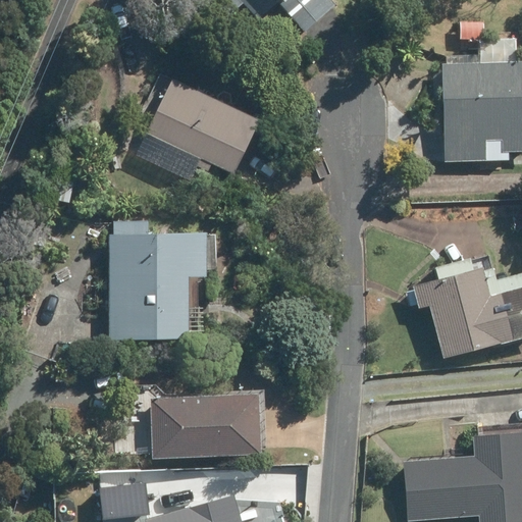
[(240,0),(258,18),(276,1),(305,33),(335,4),(331,0),(240,0)]
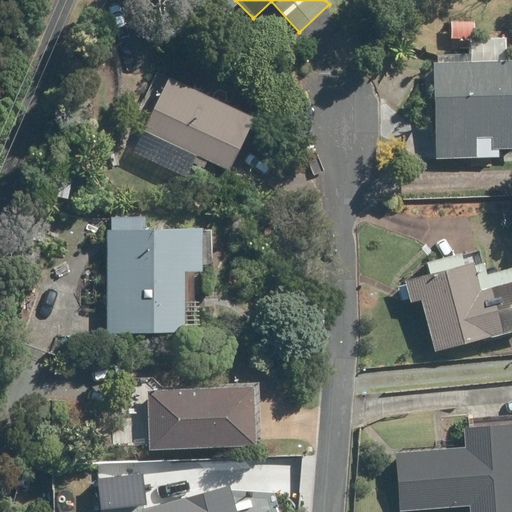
[(432,64),(435,158),(497,156),(496,149),(511,148),(511,61),(504,62),(503,37),(473,38),(473,22),(450,22),(450,39),(469,39),(469,63),(432,64)]
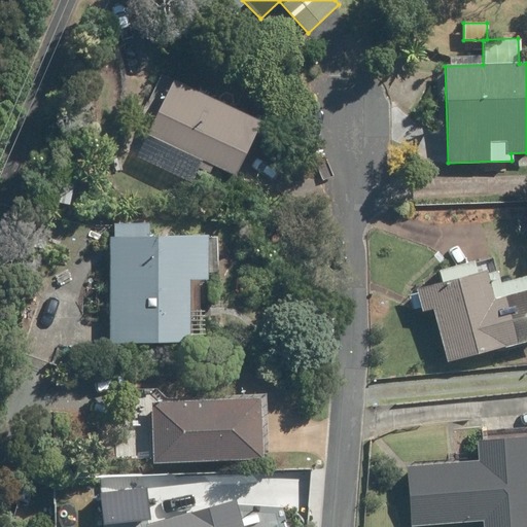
[(146,134),(202,161),(198,169),(207,173),(211,166),(233,176),(258,121),(172,79),(146,134)]
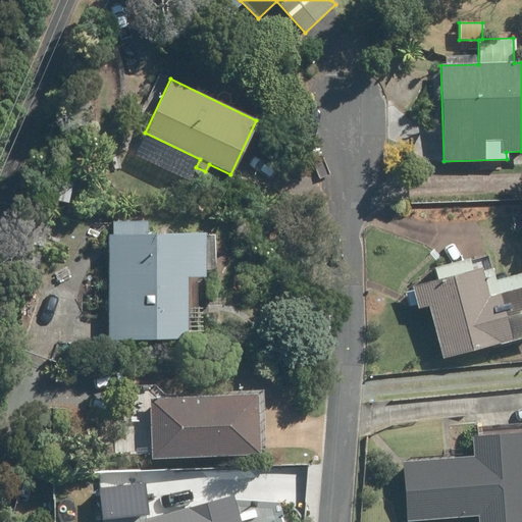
[(104,239),(104,341),(179,342),(179,279),(193,279),(199,279),(200,238),(141,237),(141,224),(111,224),(110,239),(104,239)]
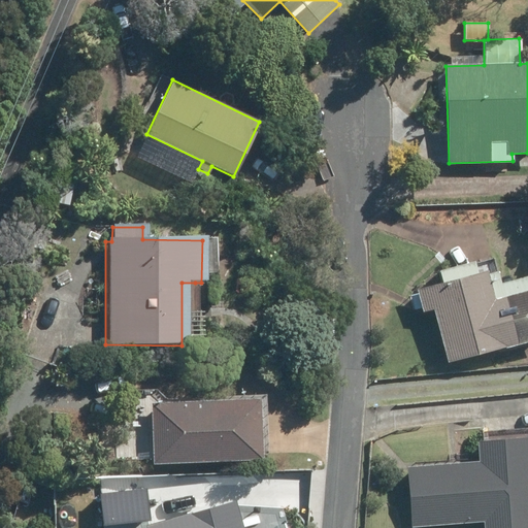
[(416,290),(418,294),(409,296),(413,309),(421,307),(423,314),(433,310),(448,362),(527,340),(527,274),(499,284),(492,258),(438,272),(441,283),(416,290)]
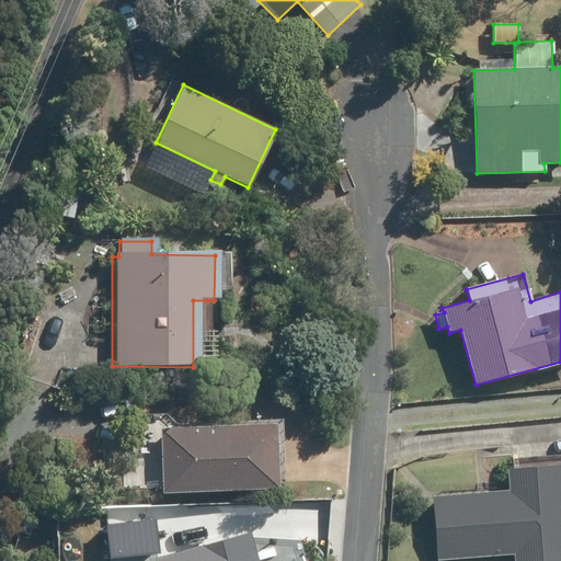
[(275,426),(160,430),(162,494),(278,490),(275,426)]
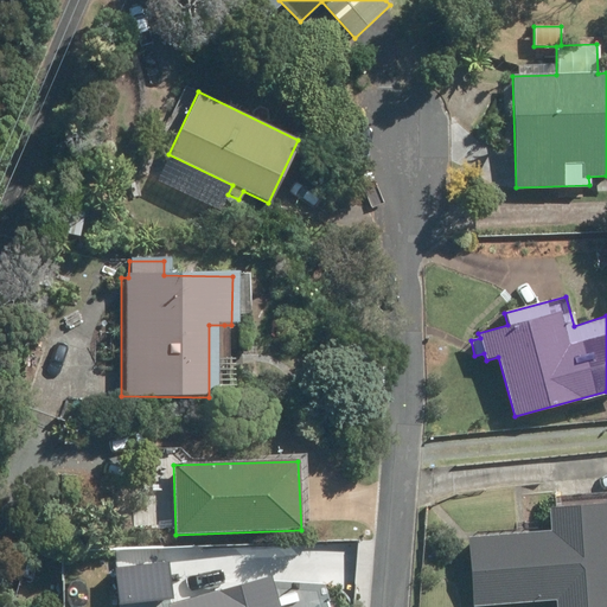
[(555,508),(548,509),(550,532),(468,538),(473,606),(555,600),(555,606),(606,606),(606,492),(554,497),(555,508)]
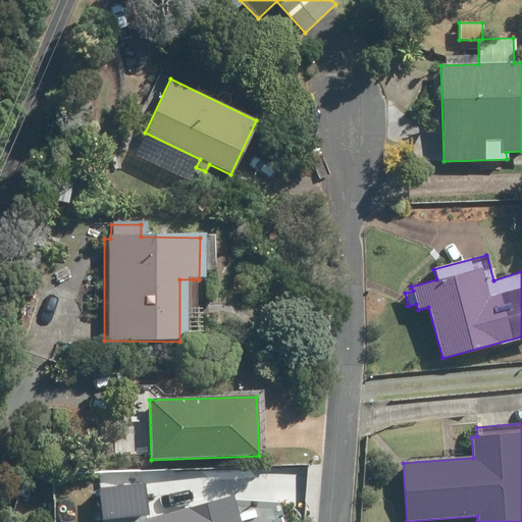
[(144,480),(108,484),(111,510),(147,506),(144,480)]
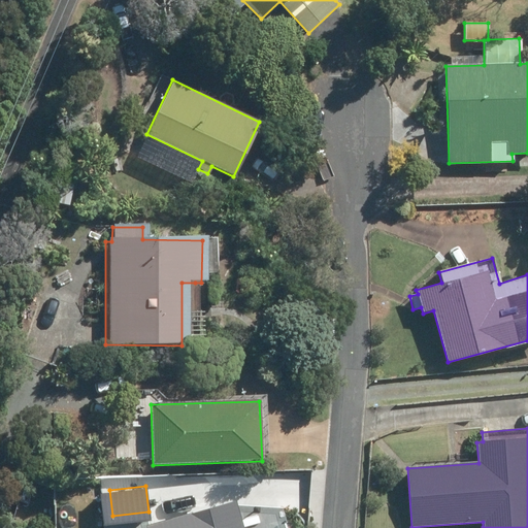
[(144,526),(144,527),(239,527),(233,503),(144,526)]
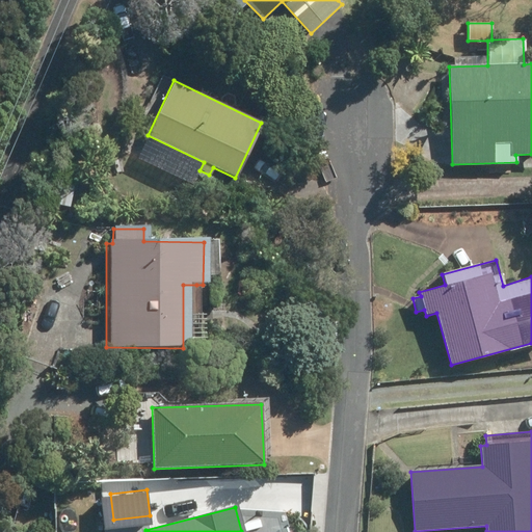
All buildings are outlined.
